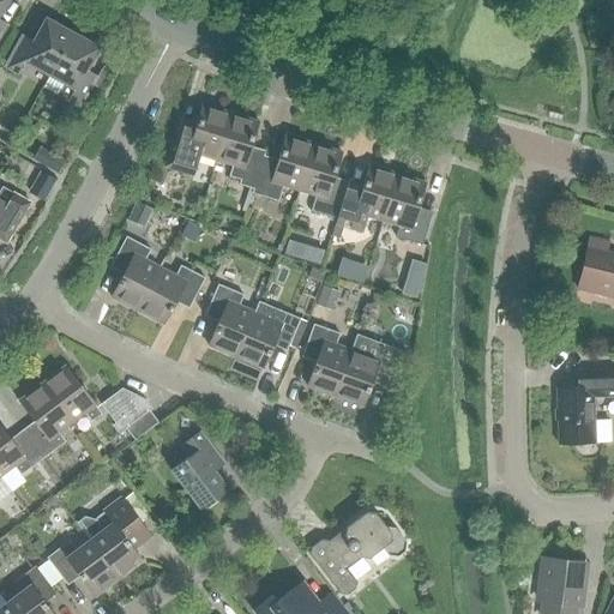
[(23,60),(48,74),(70,35),(66,32),(65,26),(54,20),(48,23),(44,20),(34,42),(20,35),(2,67),(16,74),(23,60)]
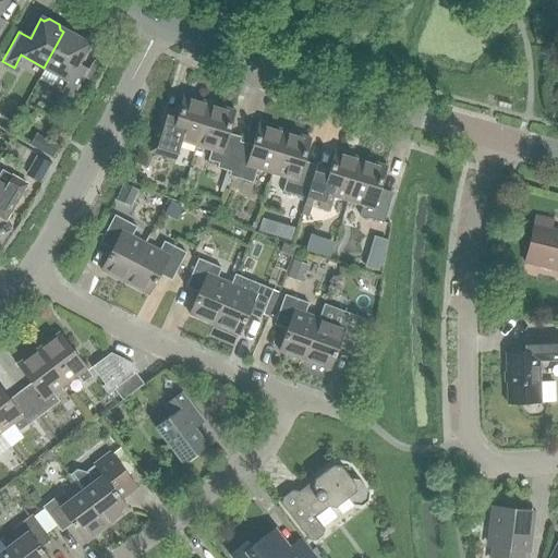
[(86,44),(83,43),(82,36),(72,32),(67,33),(63,32),(44,68),(67,80),(59,92),(71,98),(87,70),(76,63),(86,44)]
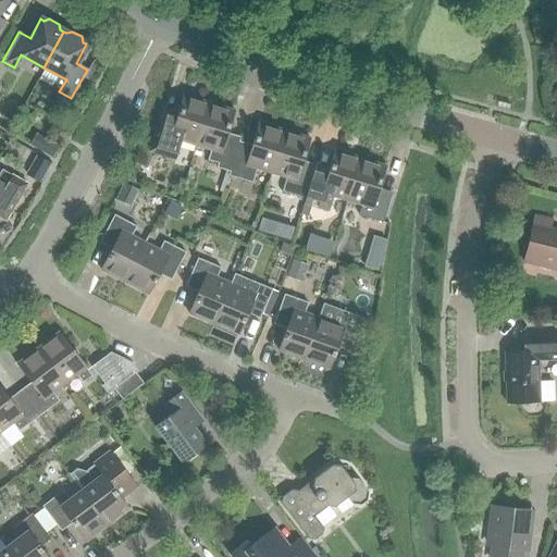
[(180,141),(194,146),(207,103),(182,95),(176,111),(163,107),(151,148),(175,156),(180,141)]
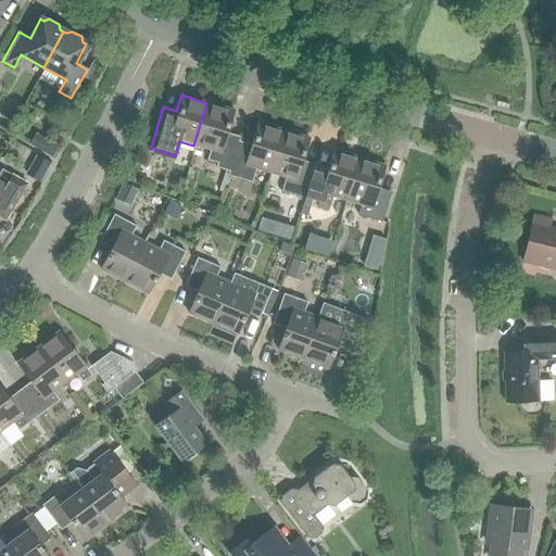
[(206,103),(193,146),(209,150),(205,160),(216,163),(215,167),(228,172),(236,146),(237,142),(224,138),(232,111),(206,103)]
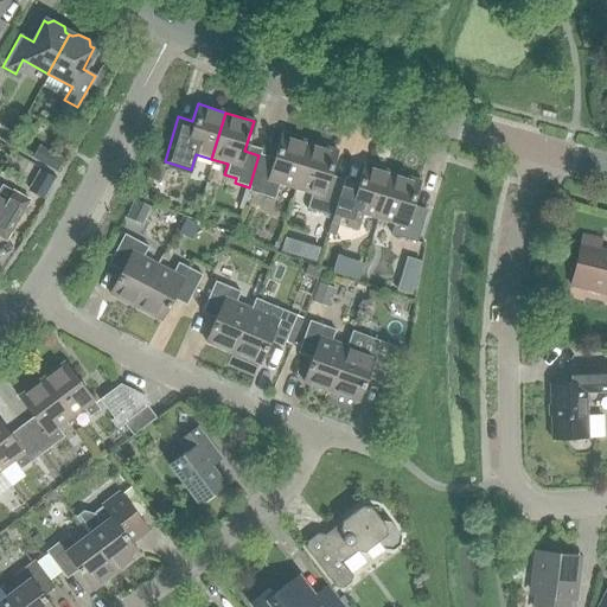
[(278,184),(294,189),(308,142),(280,134),(272,164),(257,159),(249,187),(247,191),(273,199),(278,184)]
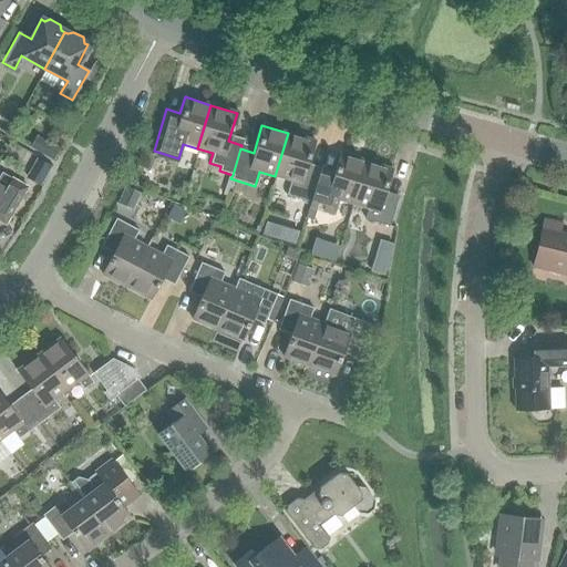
[(286,195),(309,203),(317,177),(318,177),(319,173),(306,168),(315,141),(288,133),(275,176),(290,181),(286,195)]
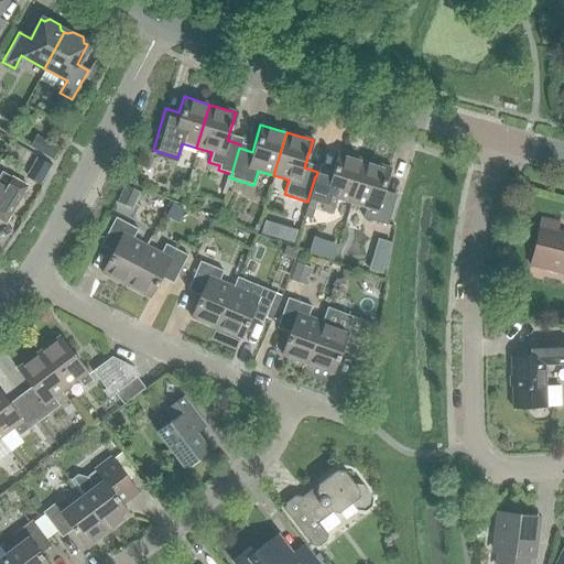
[(320,164),(317,172),(316,176),(315,176),(307,202),(306,206),(307,206),(305,212),(313,215),(315,208),(331,214),(335,199),(350,204),(362,160),(337,152),(333,167),(320,164)]
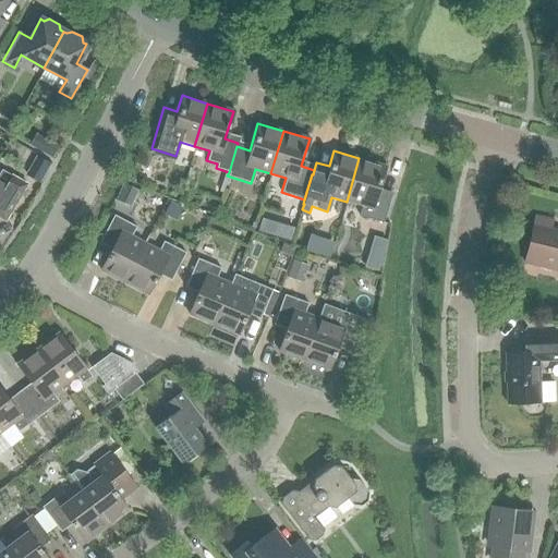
[(37,183),(48,164),(37,157),(26,176),(37,183)]
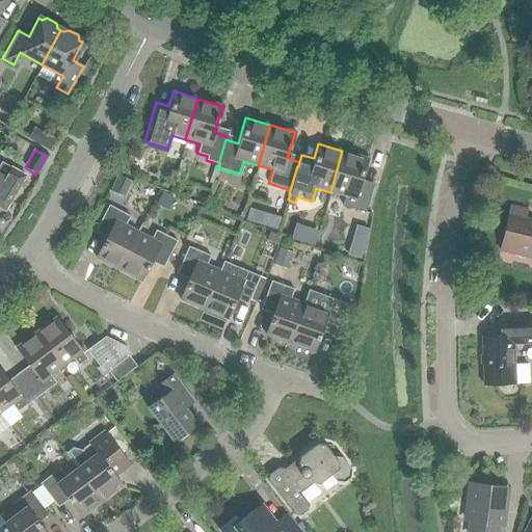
[(342,151),(330,192),(344,196),(341,206),(364,213),(371,188),(358,185),(367,159),(342,151)]
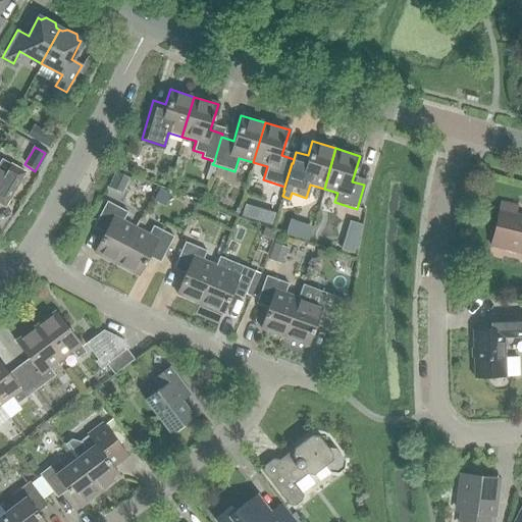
[(0,159),(0,203),(5,206),(25,172),(1,158),(0,159)]
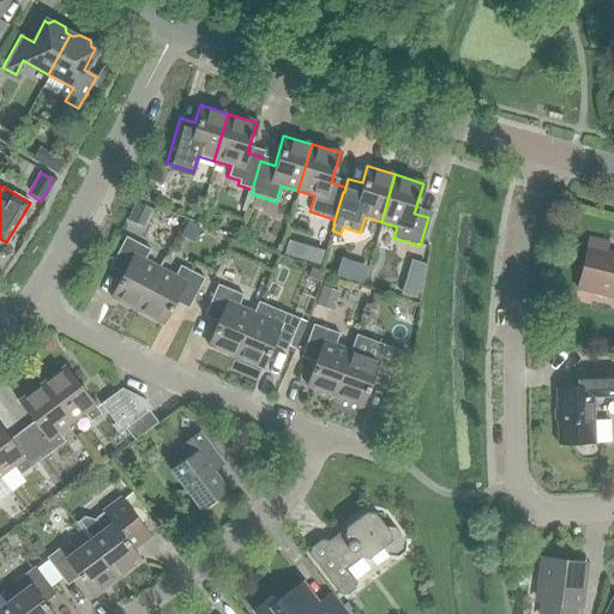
[(136,202),(127,218),(143,226),(151,209),(136,202)]
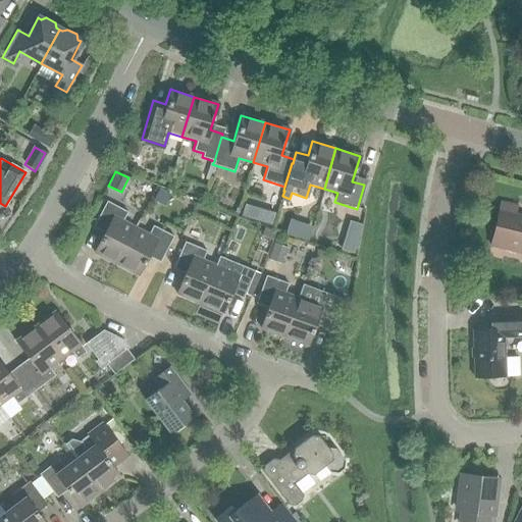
[(159,189),(153,199),(164,205),(170,195),(159,189)]
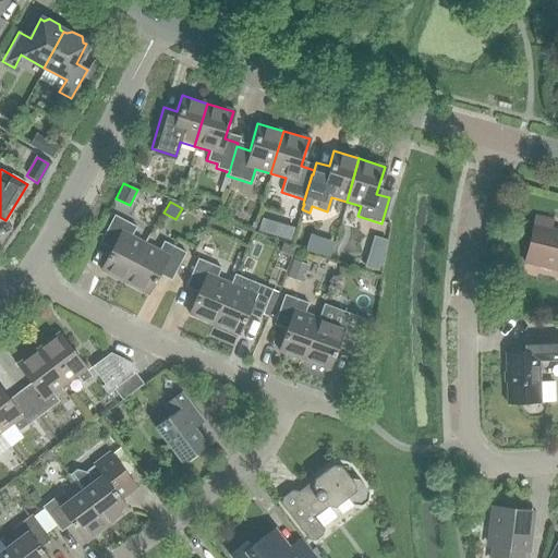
[(99,270),(123,282),(144,243),(130,237),(135,227),(113,215),(100,239),(112,245),(99,270)]
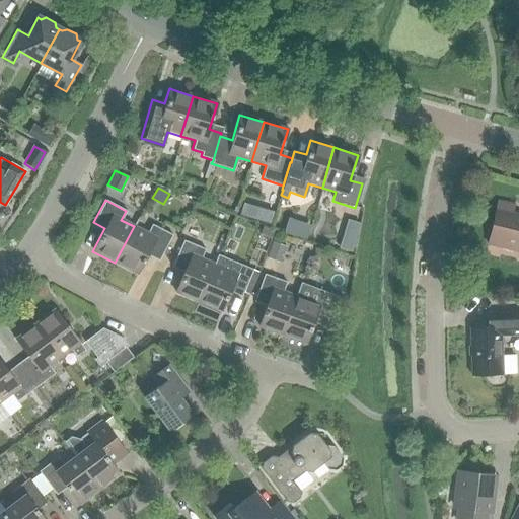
[(518,251),(518,218),(510,217),(513,205),(496,201),(487,244),(518,251)]
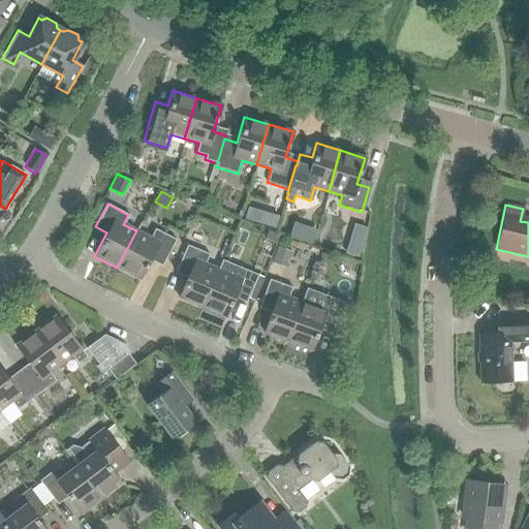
[(318,244),(323,228),(302,220),(296,235),(318,244)]
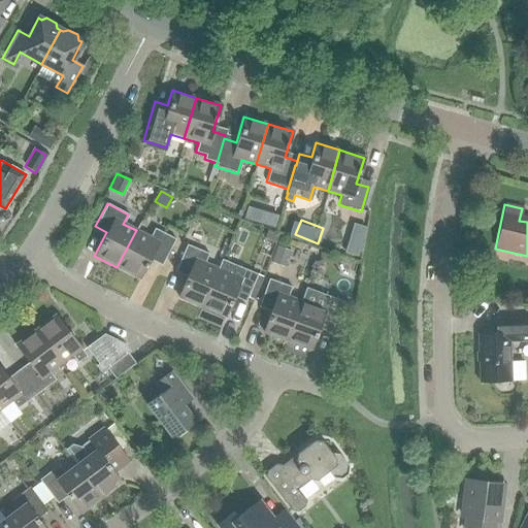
[(149,237),(136,230),(117,267),(139,279),(152,256),(163,262),(174,239),(154,228),(149,237)]
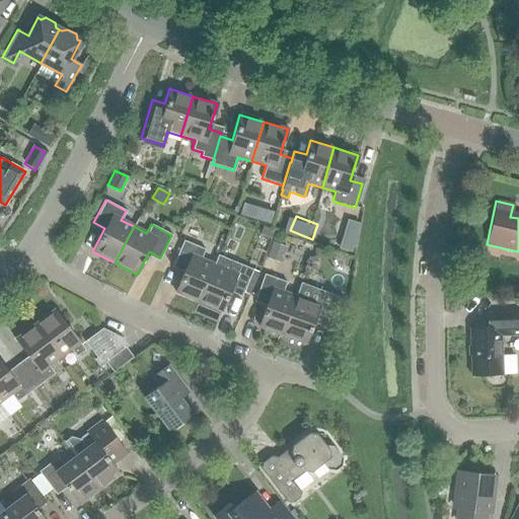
[(174,293),(198,302),(214,264),(201,258),(204,249),(182,240),(173,264),(184,268),(174,293)]
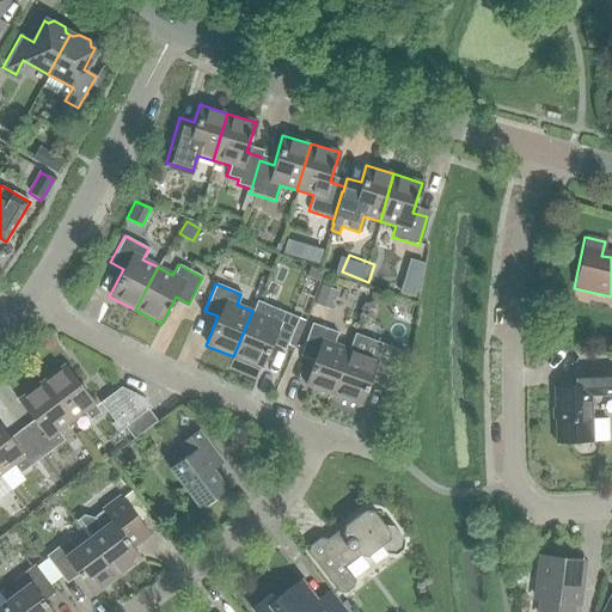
[(316,304),(330,308),(337,291),(322,286),(316,304)]
